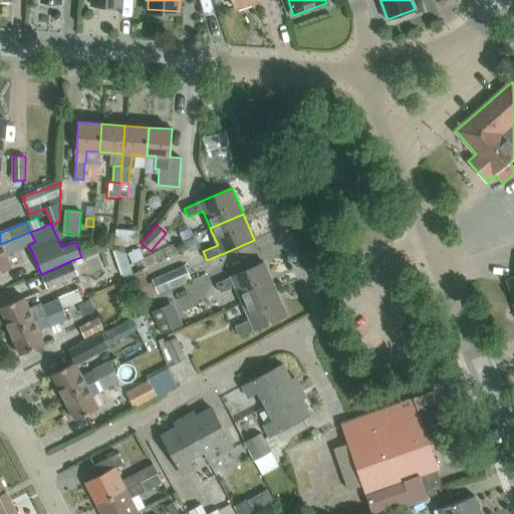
[(126,246),(140,241),(140,231),(116,229),(114,245),(126,246)]
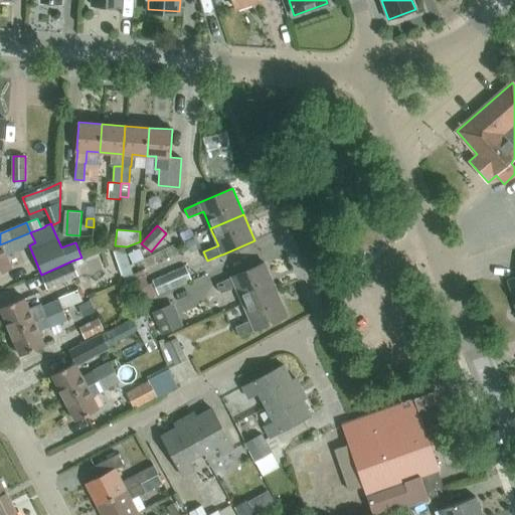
[(6,254),(29,245),(35,242),(30,232),(0,244),(0,273),(12,269),(6,254)]
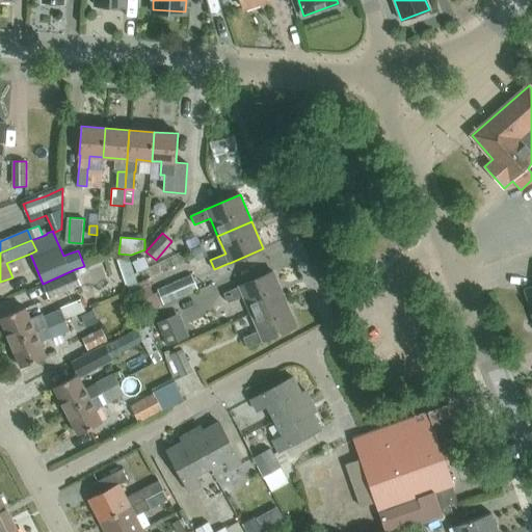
[(138,286),(130,261),(128,256),(118,259),(130,289),(138,286)]
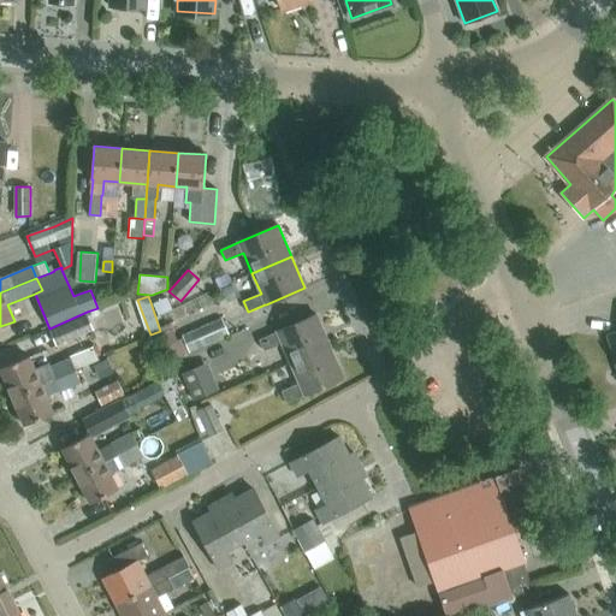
[(282,343),(290,363),(330,347),(317,314),(277,332),(260,339),(264,350),(282,343)]
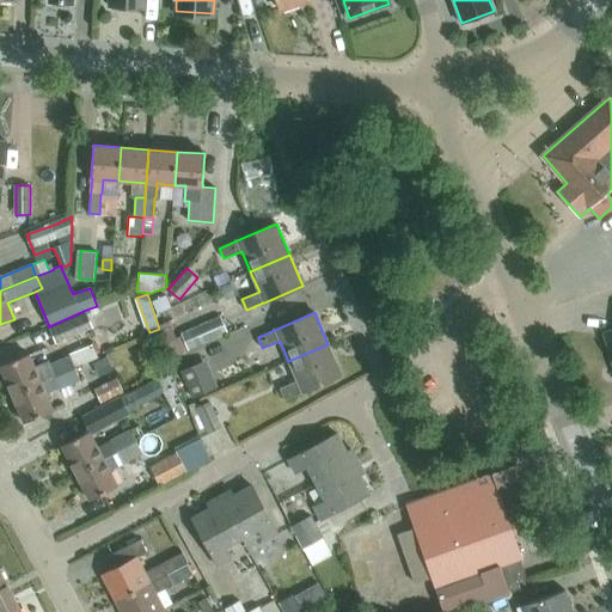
[(63,341),(95,328),(89,313),(57,326),(63,341)]
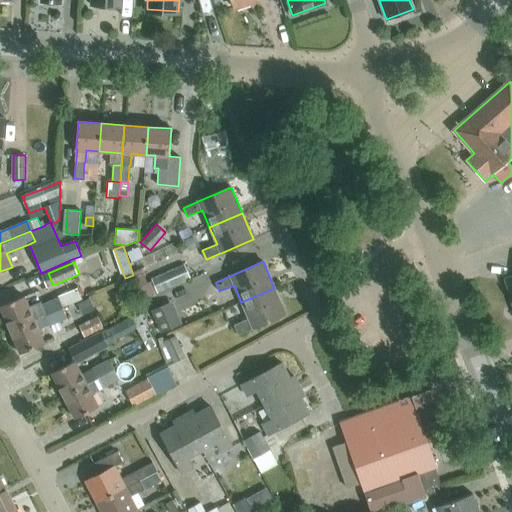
[(184,264),(162,274),(151,279),(153,284),(141,289),(144,296),(189,276),(184,264)]
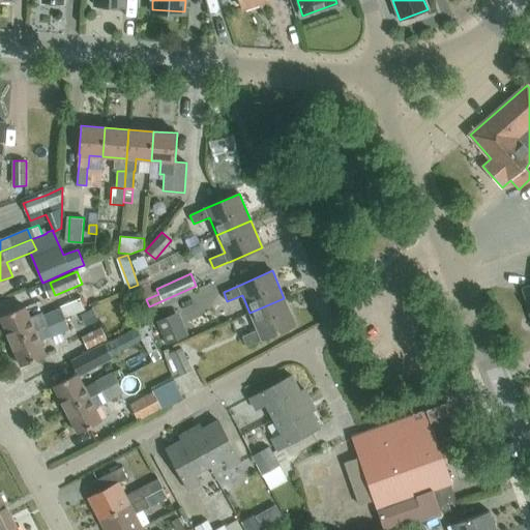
[(25,306),(0,317),(10,342),(65,319),(64,318),(84,310),(80,298),(60,306),(61,308),(54,312),(31,321),(25,306)]
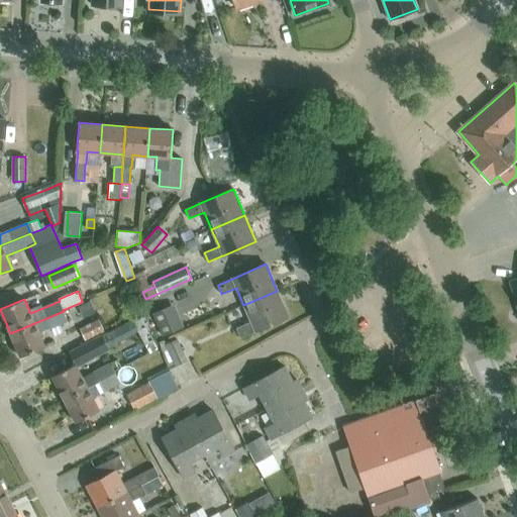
[(288,317),(277,291),(243,305),(251,322),(236,328),(240,337),(255,331),(288,317)]
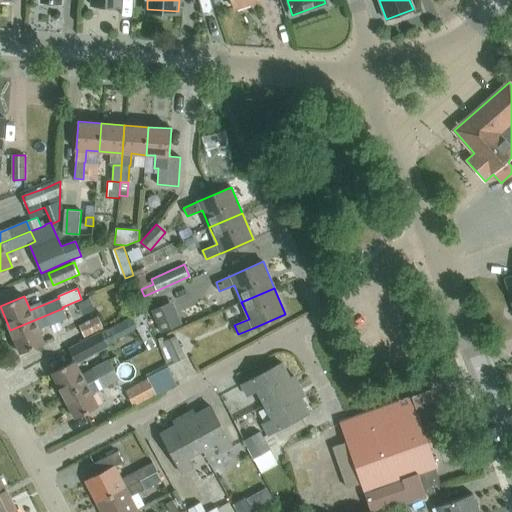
[(182,324),(172,301),(151,310),(160,333),(182,324)]
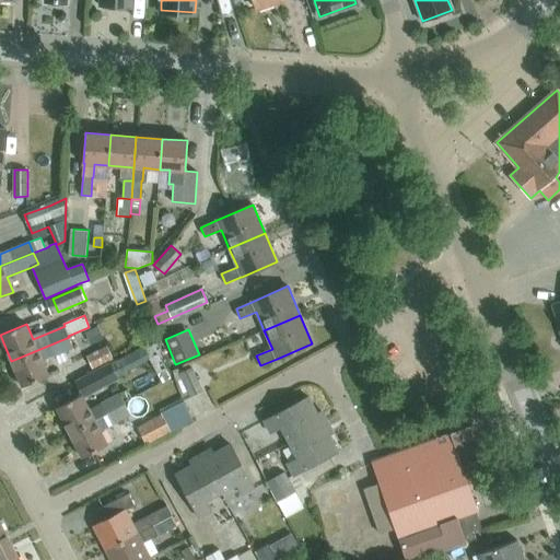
[(69,337),(11,361),(22,387),(48,376),(42,361),(56,356),(59,363),(68,360),(67,357),(76,352),(70,339),(69,337)]
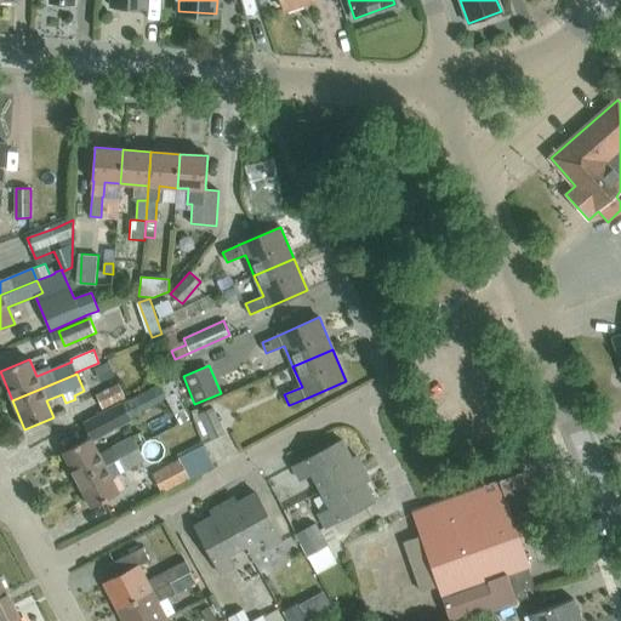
[(192,419),(175,379),(161,385),(178,425),(192,419)]
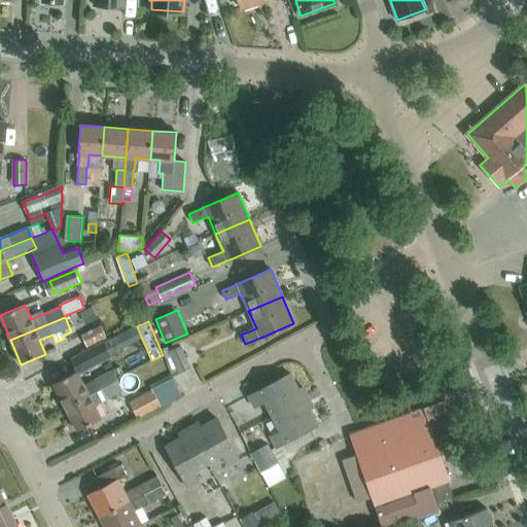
[(86,348),(106,339),(100,326),(81,336),(86,348)]
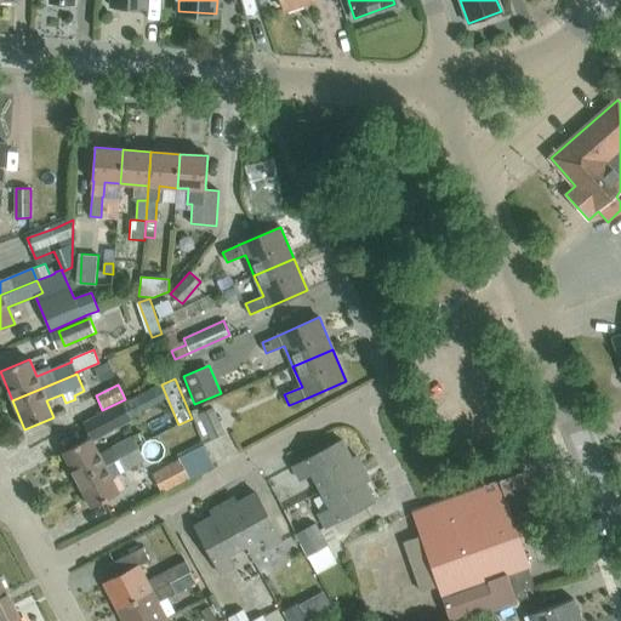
[(124,402),(83,422),(91,438),(93,442),(135,422),(124,402)]
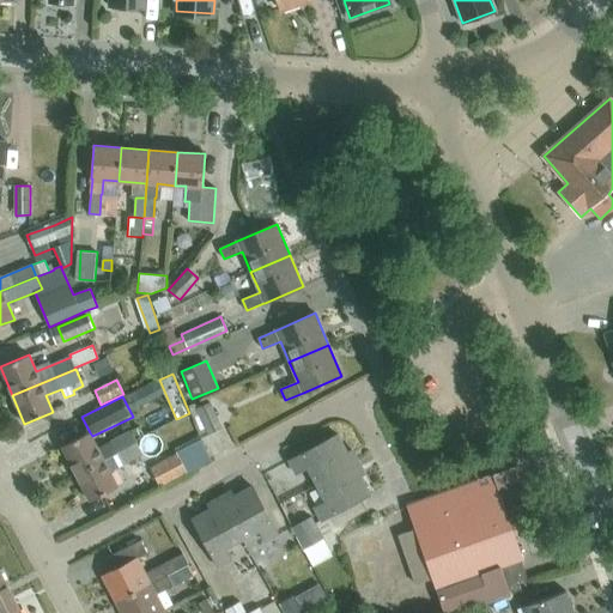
[(207,435),(220,429),(208,402),(195,408),(207,435)]
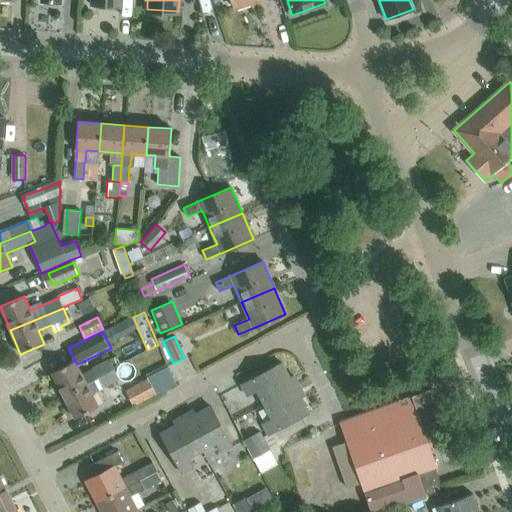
[(64,396),(114,370),(109,360),(81,373),(77,364),(75,361),(52,373),(64,396)]
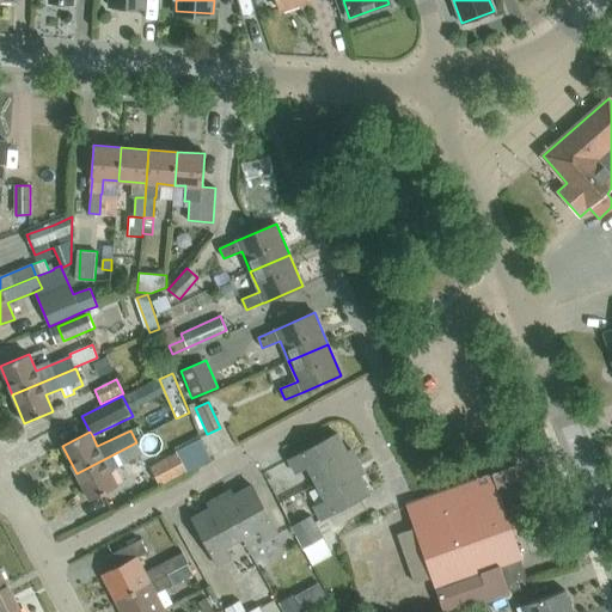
[(307,466),(317,483),(357,461),(350,450),(347,452),(337,434),(288,460),(295,472),(307,466)]
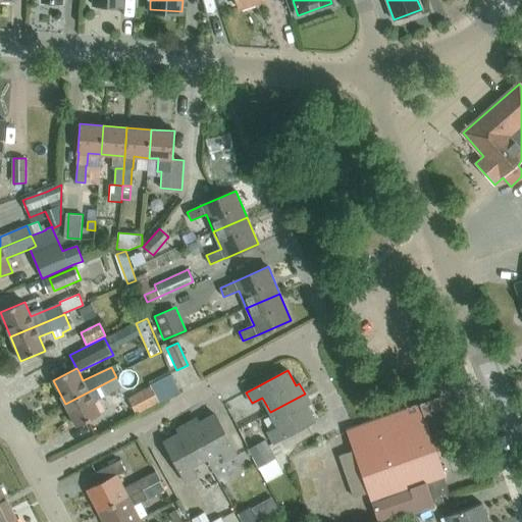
[(151,387),(128,399),(137,414),(179,390),(169,372),(149,383),(151,387)]
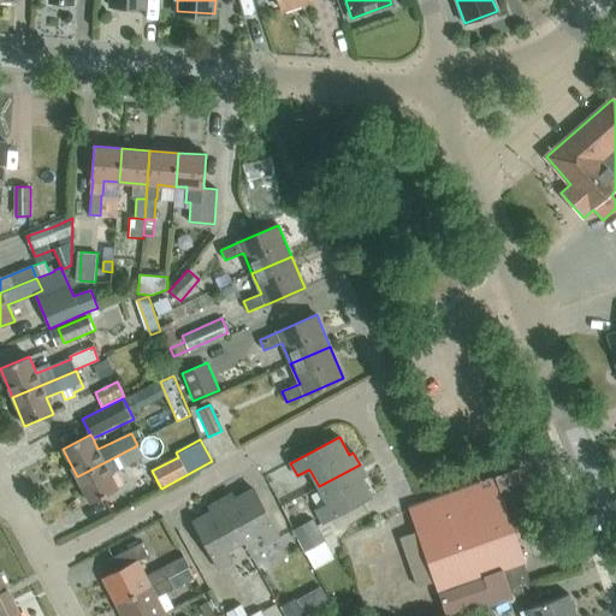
[(509,442),(501,444),(504,452),(513,450),(509,442)]
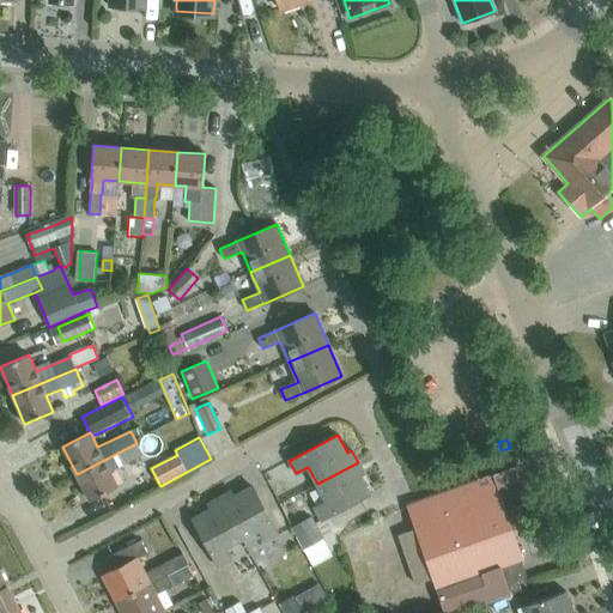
[(110,472),(143,455),(140,451),(137,443),(77,474),(90,501),(119,486),(110,472)]
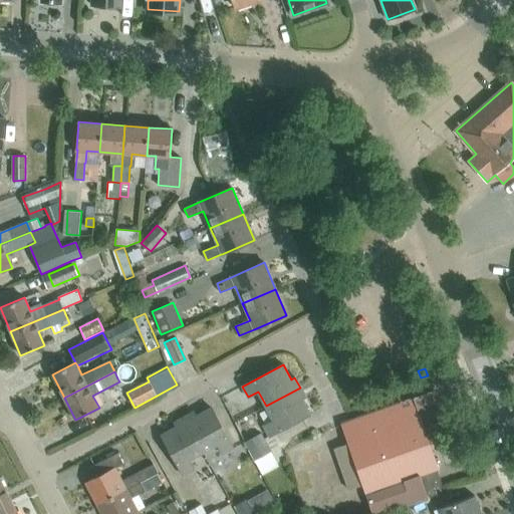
[(305,398),(300,388),(266,406),(273,420),(263,425),(269,437),(309,415),(301,400),(305,398)]
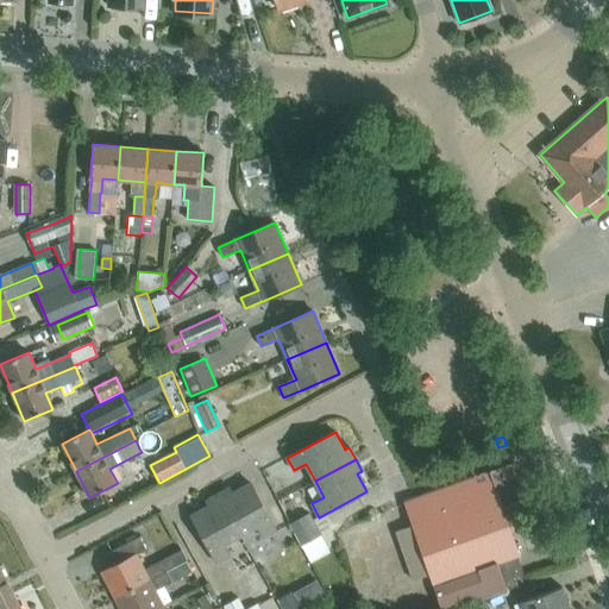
[(520,556),(506,515),(528,507),(513,463),(403,502),(412,526),(395,532),(413,581),(429,575),(441,608),(453,608),(527,583),(518,556),(520,556)]
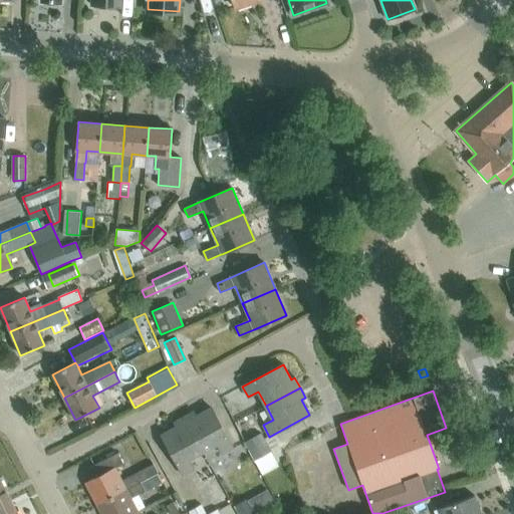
[(194,412),(184,418),(203,452),(217,444),(223,454),(234,448),(212,408),(196,416),(194,412)]
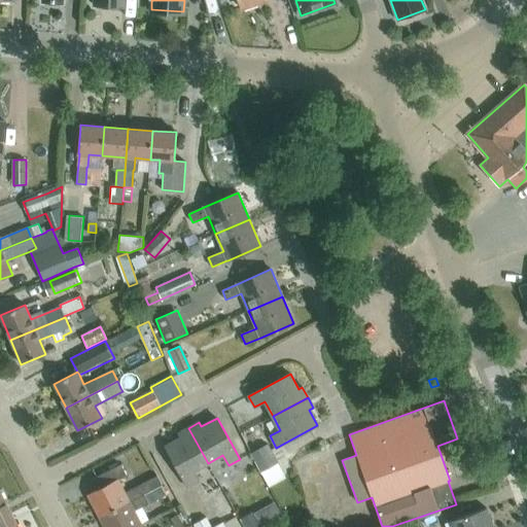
[(208,463),(188,428),(179,433),(181,437),(165,446),(188,488),(200,482),(194,470),(208,463)]
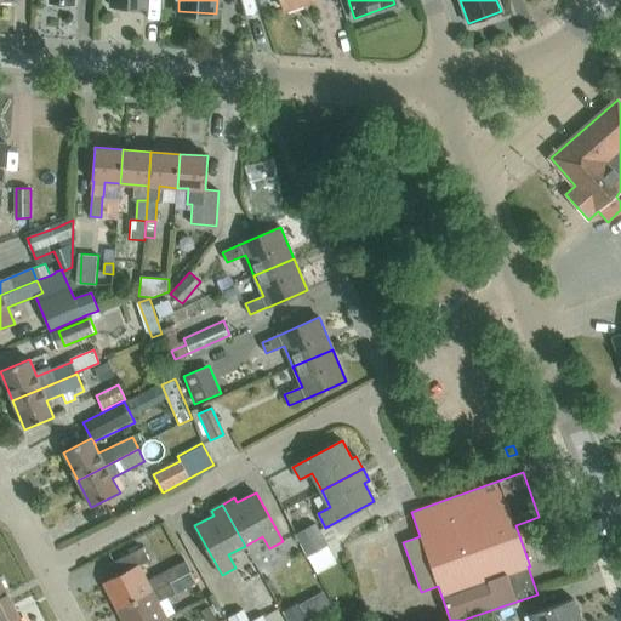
[(307,556),(326,545),(314,523),(295,534),(307,556)]
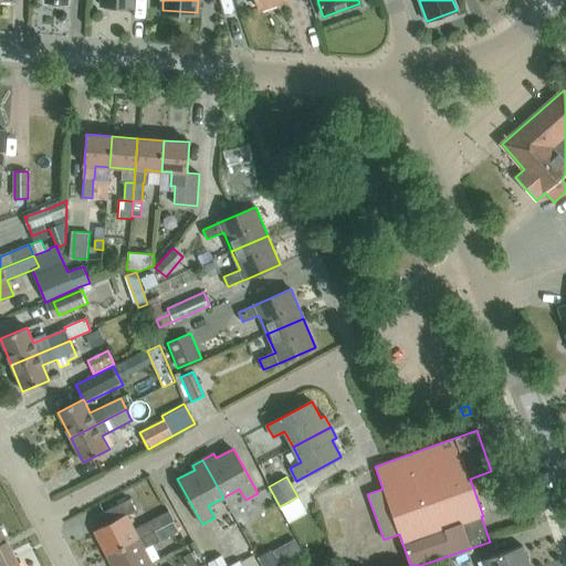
[(107,555),(163,527),(163,526),(174,521),(169,511),(134,528),(126,515),(135,511),(129,499),(101,513),(106,525),(95,532),(107,555)]
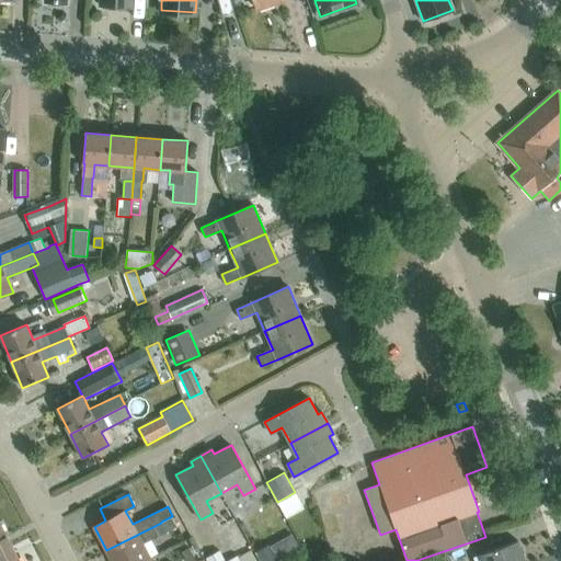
[(0,552),(12,547),(0,523),(0,552)]
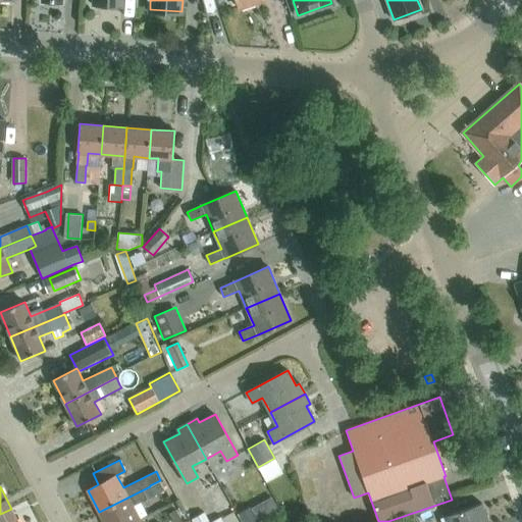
[(133,507),(148,499),(154,496),(150,486),(99,512),(103,521),(133,521),(140,519),(133,507)]
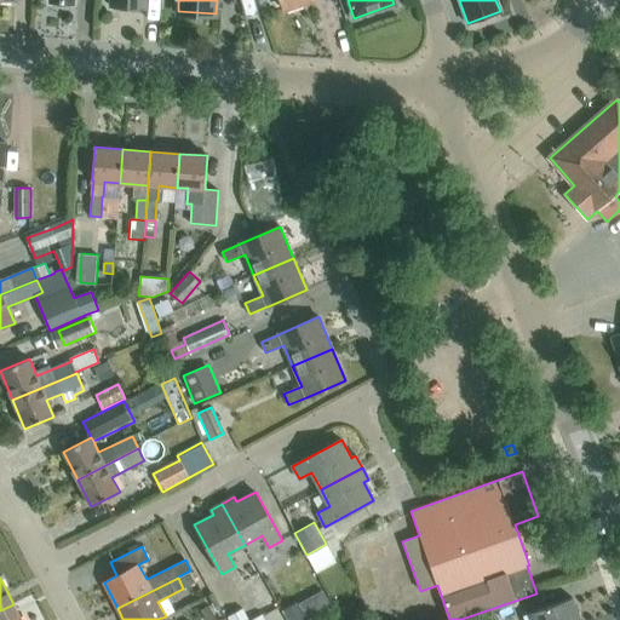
[(580,619),(572,597),(534,612),(522,615),(523,619),(580,619)]
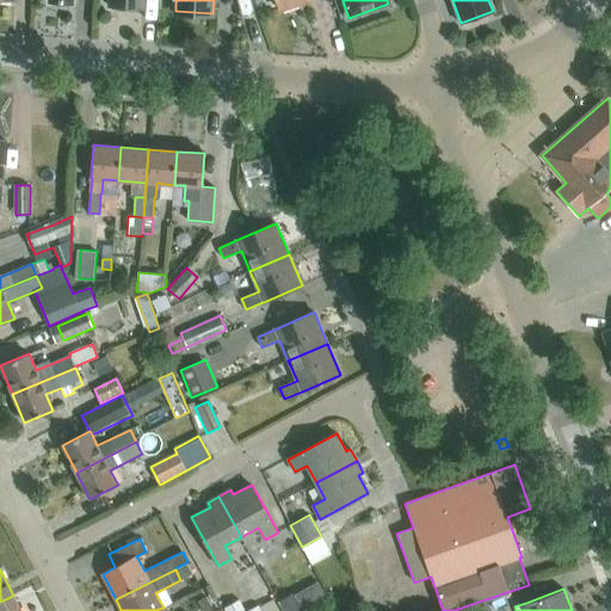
[(302,610),(294,594),(278,603),(283,610),(302,610)]
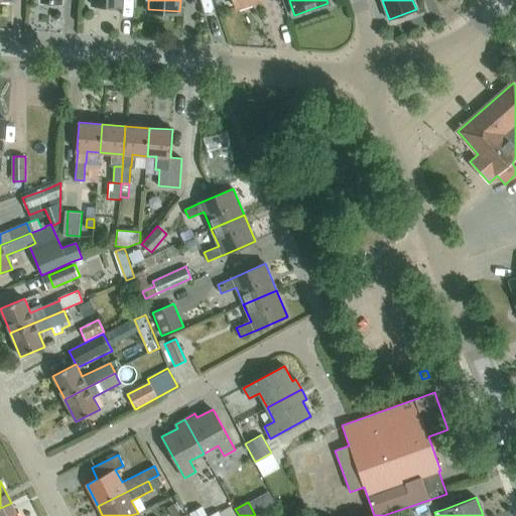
[(0,515),(17,515),(11,503),(0,508),(0,515)]
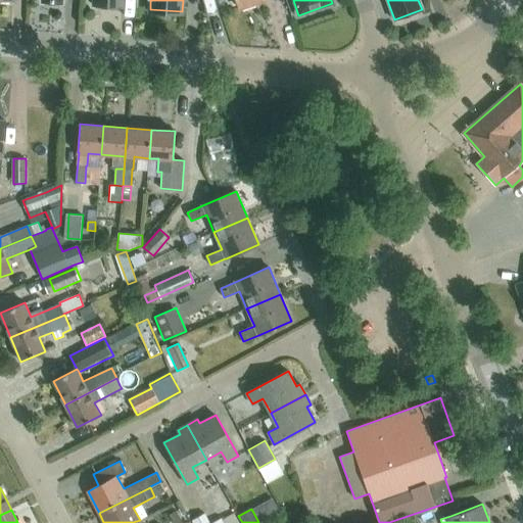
[(177,510),(169,513),(174,522),(179,522),(183,521),(177,510)]
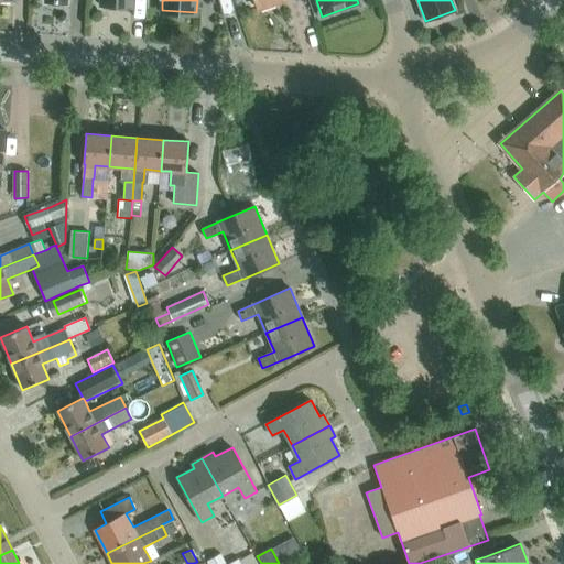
[(226,563),(220,553),(206,561),(207,563),(242,563),(239,559),(229,563),(226,563)]
